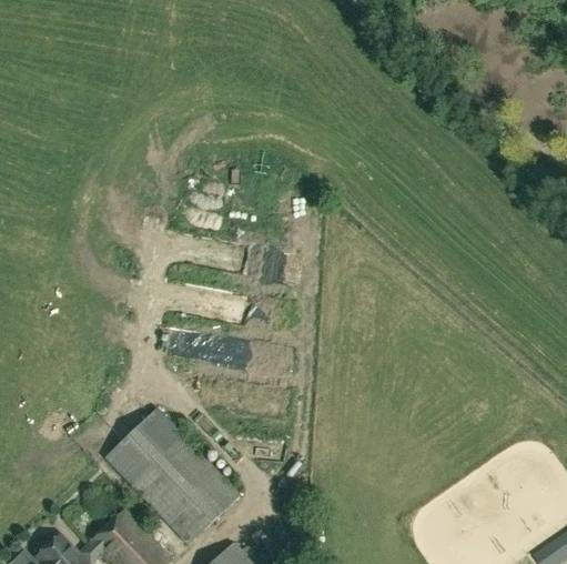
[(240,384),(239,399),(257,401),(259,386),(240,384)]
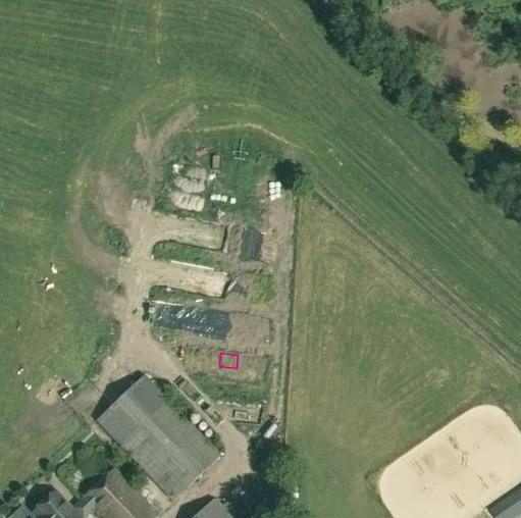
[(96,419),(172,498),(219,453),(143,373),(96,419)]
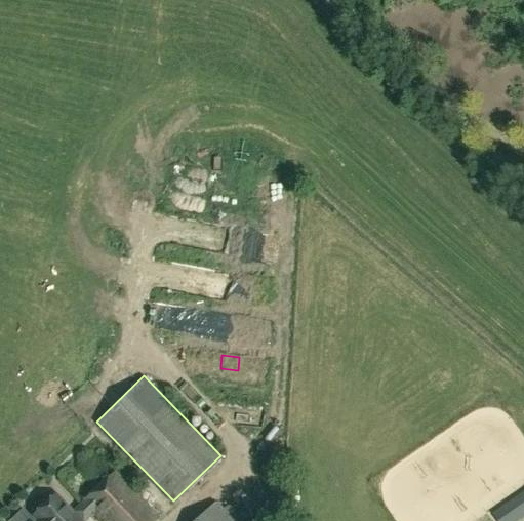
[(84,501),(92,509),(104,520),(153,520),(159,516),(115,469),(83,499),(84,501)]
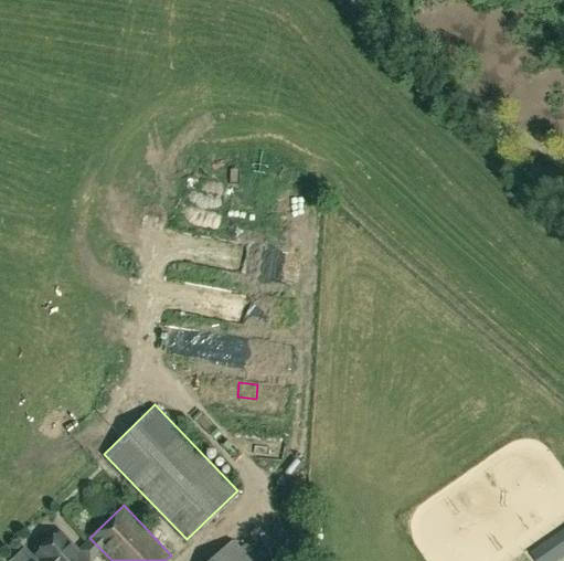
[(563,527),(532,549),(539,560),(553,560),(563,553),(563,527)]
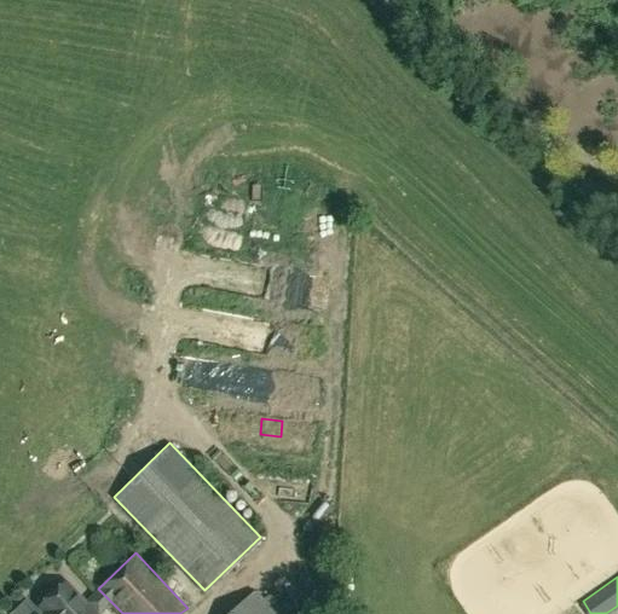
[(96,613),(109,600),(99,590),(85,602),(65,581),(39,607),(42,610),(39,613),(96,613)]
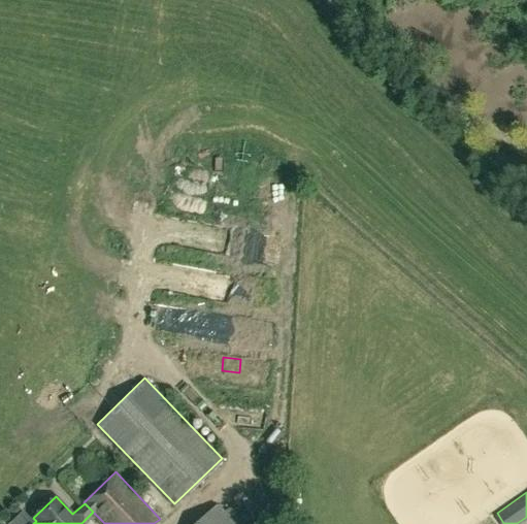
[(236,523),(217,503),(195,523),(236,523)]
